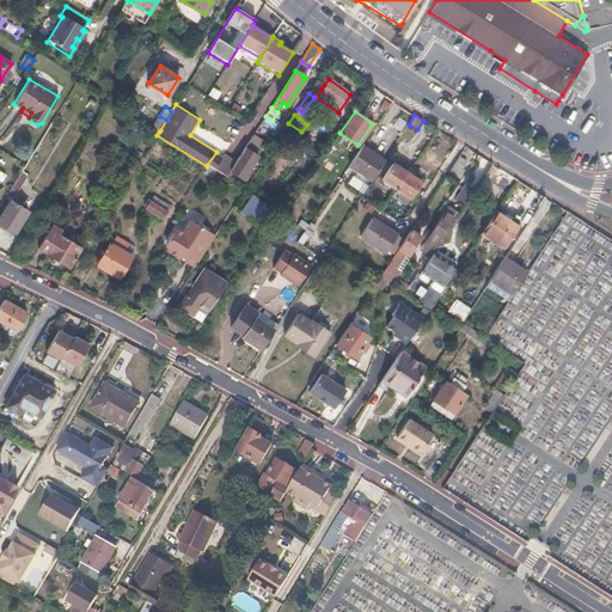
[(166,120),(159,116),(153,126),(160,130),(166,120)]
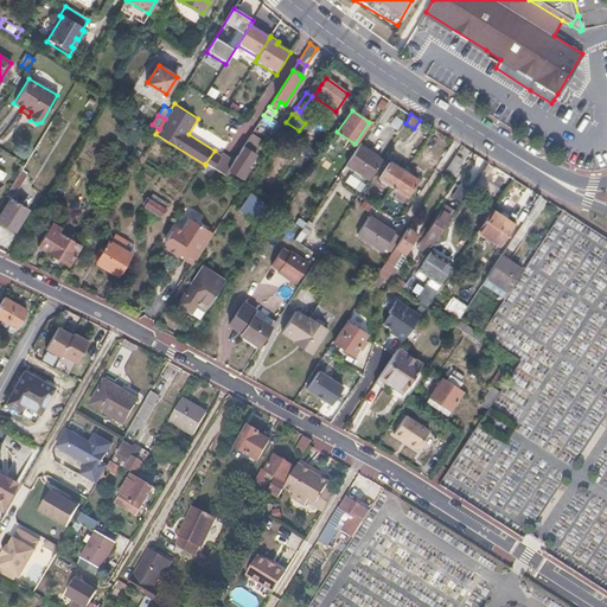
[(263,115),(260,121),(267,126),(261,134),(267,138),(276,123),(270,119),(263,115)]
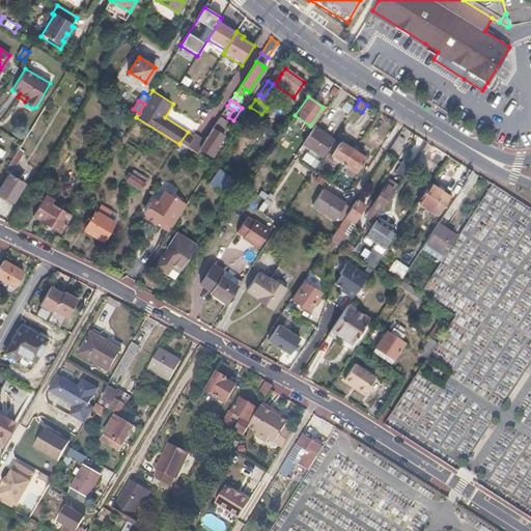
[(233,110),(227,106),(222,113),(228,117),(233,110)]
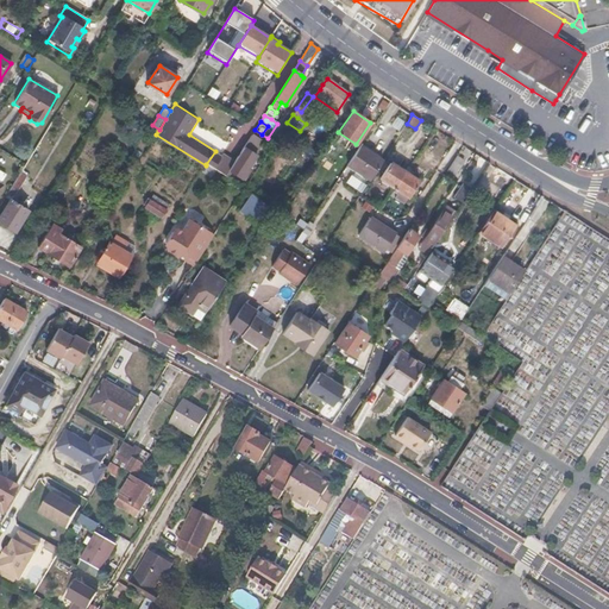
[(262,135),(255,130),(251,136),(258,140),(262,135)]
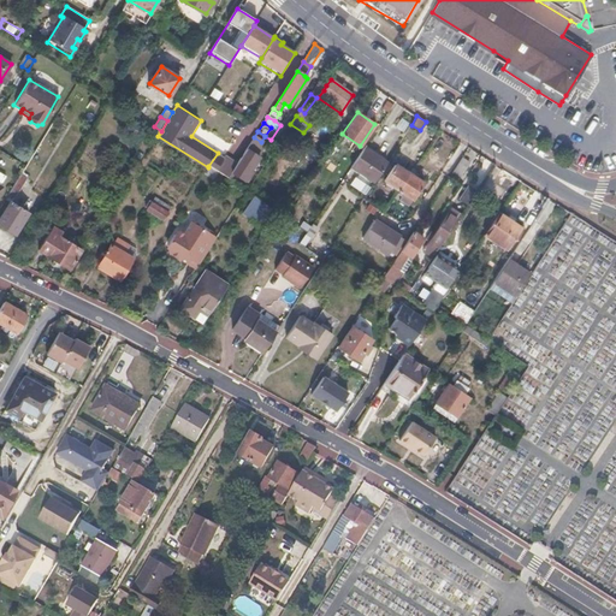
[(254,137),(237,165),(231,173),(235,176),(243,182),(259,157),(254,154),(261,142),(254,137)]
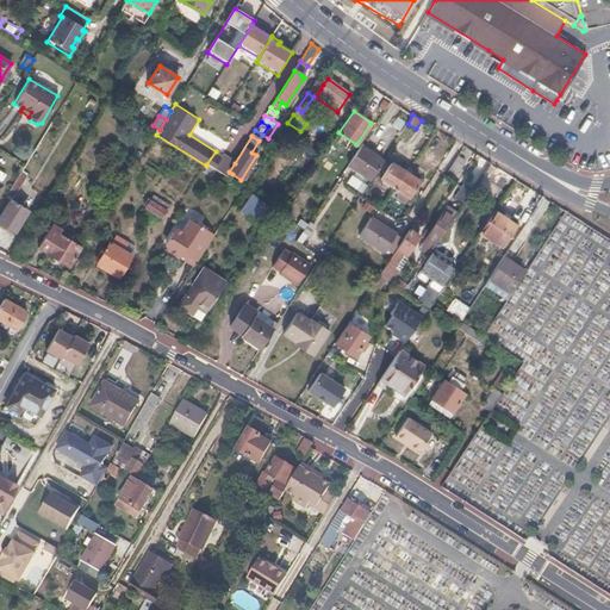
[(384,160),(361,145),(348,165),(371,180),(384,160)]
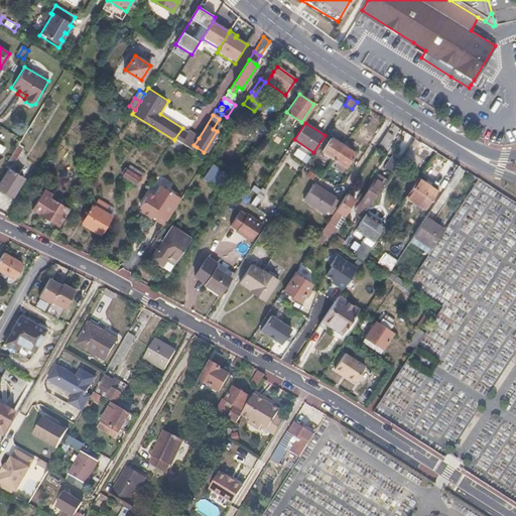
[(199,138),(182,128),(174,139),(181,144),(190,150),(194,145),(199,138)]
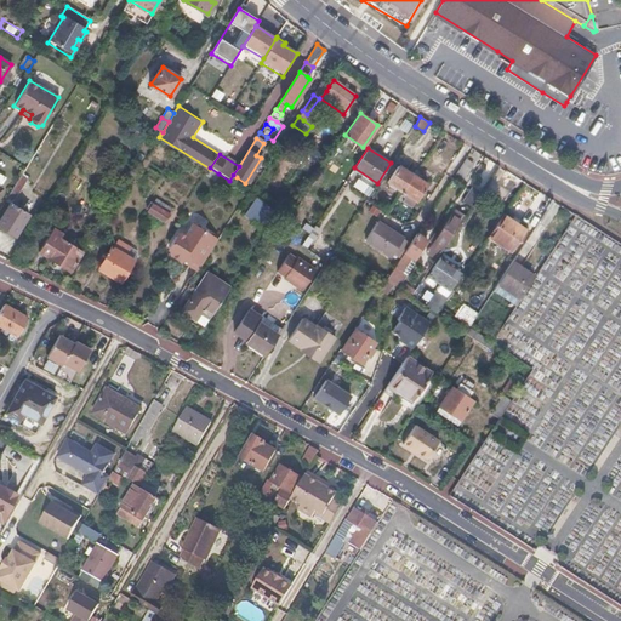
[(473,163),(465,157),(456,171),(463,177),(473,163)]
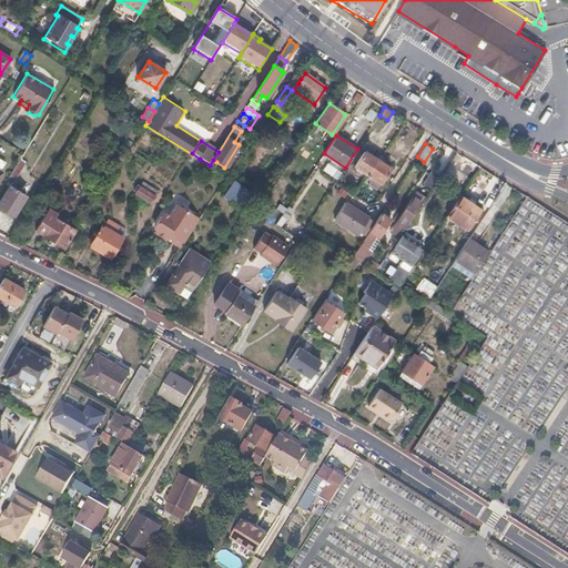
[(378,160),(364,151),(354,165),(368,175),(382,183),(391,169),(378,160)]
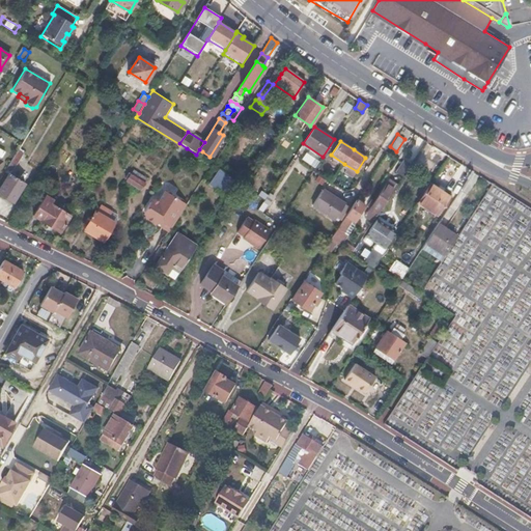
[(179,143),(179,144),(176,149),(184,154),(187,148),(179,143)]
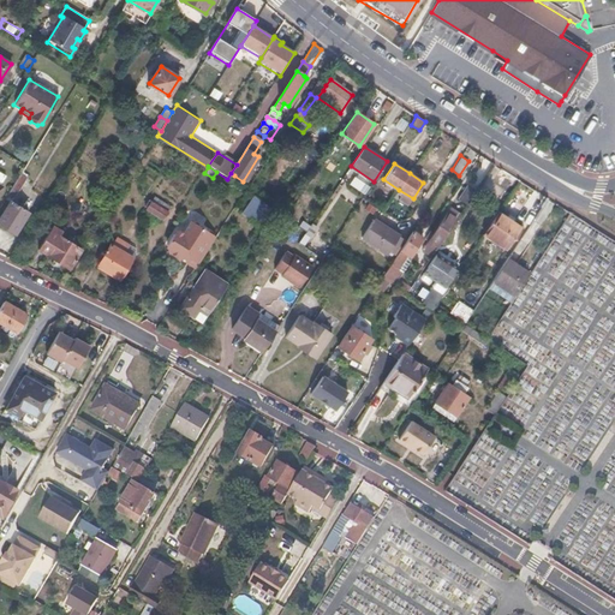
[(227,179),(216,172),(213,178),(224,185),(227,179)]
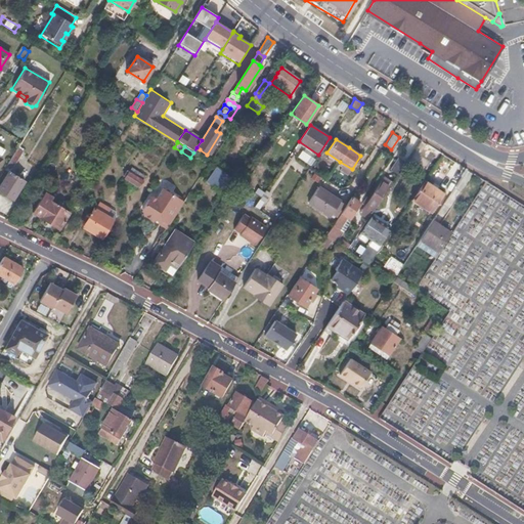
[(24,151),(17,148),(10,161),(15,164),(24,151)]
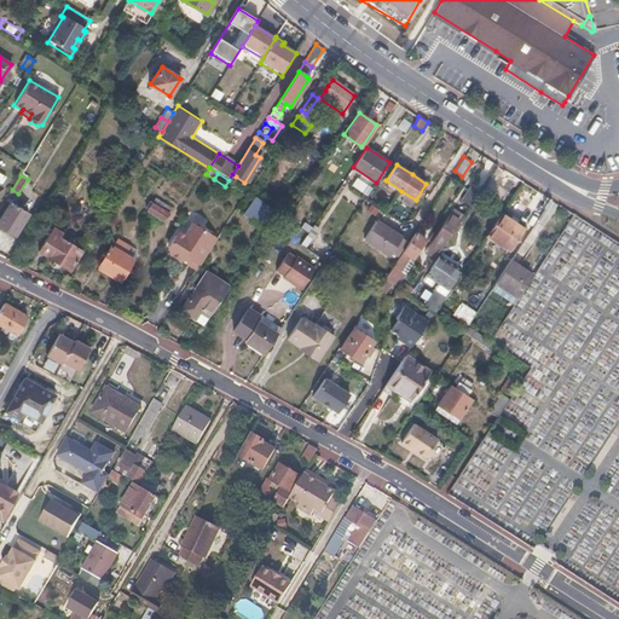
[(469,187),(462,202),(470,206),(478,192),(469,187)]
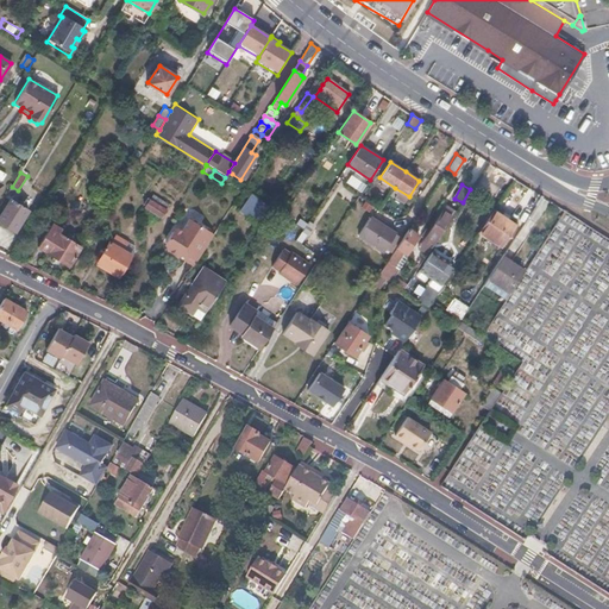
[(274,208),(251,194),(240,211),(263,225),(274,208)]
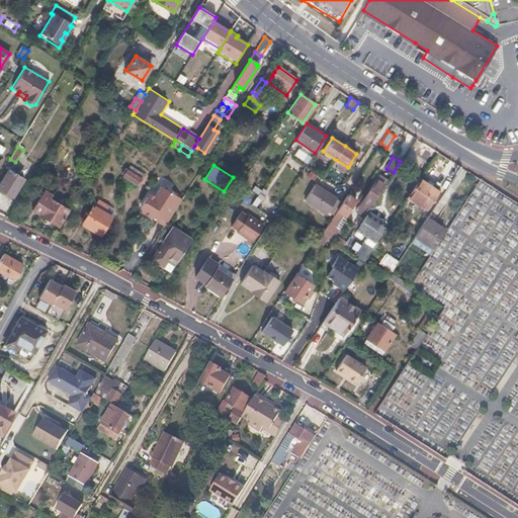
[(23,179),(8,170),(0,182),(0,190),(11,197),(23,179)]
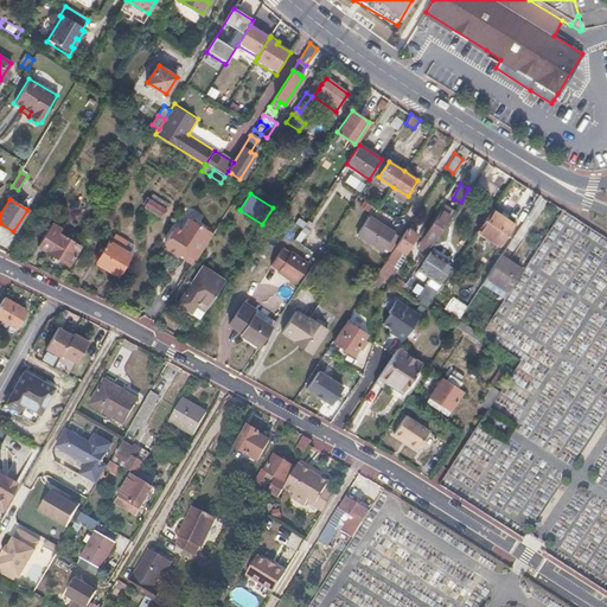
[(151,199),(146,206),(161,217),(166,209),(151,199)]
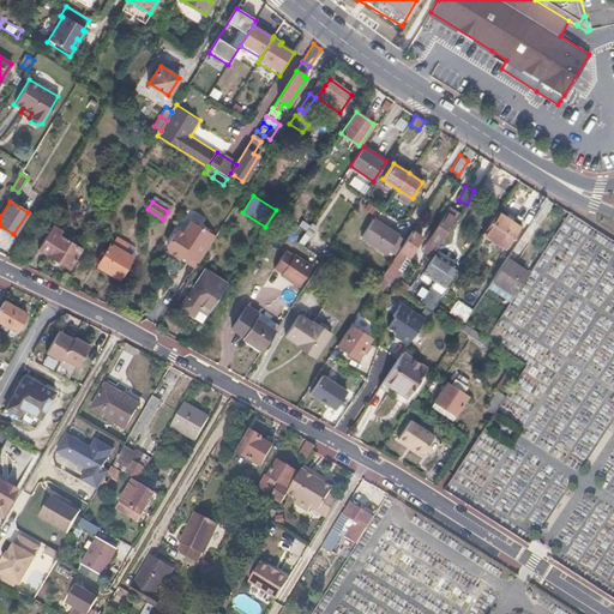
[(458,214),(451,209),(423,248),(428,252),(427,254),(431,257),(458,214)]
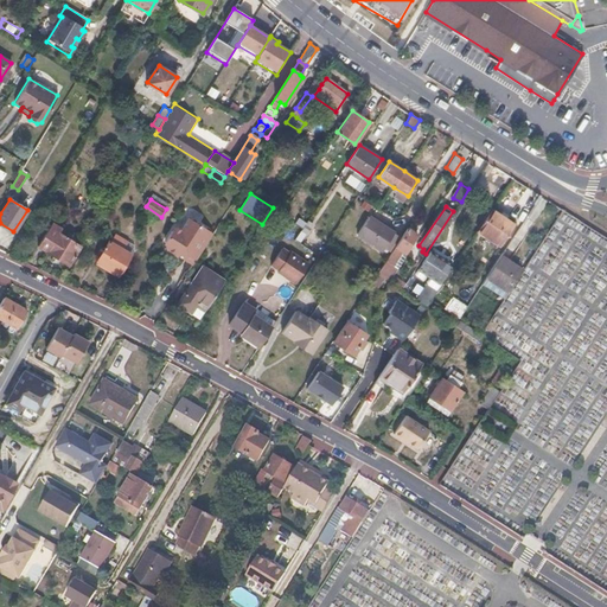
[(499,213),(493,210),(478,231),(498,244),(505,234),(508,236),(515,224),(506,218),(509,216),(502,211),(499,213)]
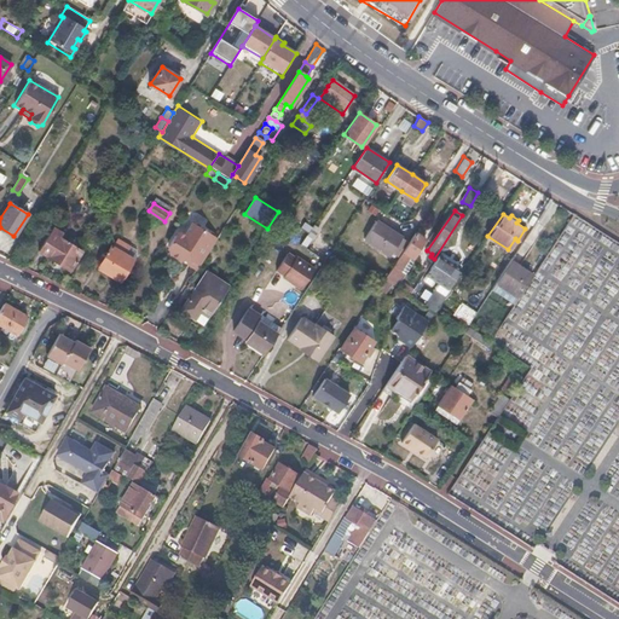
[(186,232),(175,235),(168,244),(171,254),(180,260),(189,258),(201,265),(218,237),(194,220),(186,232)]
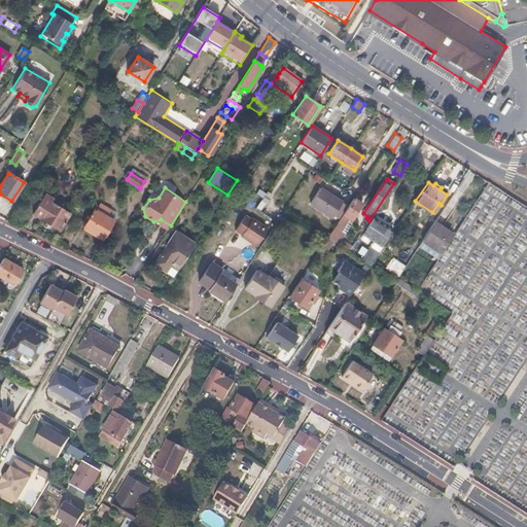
[(345,203),(321,187),(310,203),(331,216),(334,214),(337,216),(345,203)]
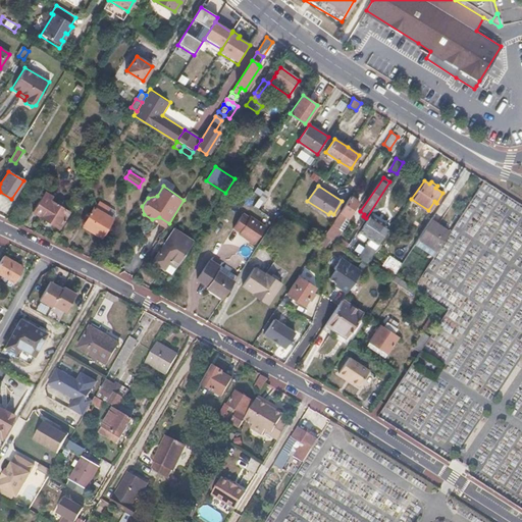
[(46,192),(34,211),(59,226),(68,212),(64,210),(59,207),(50,202),(53,196),(46,192)]
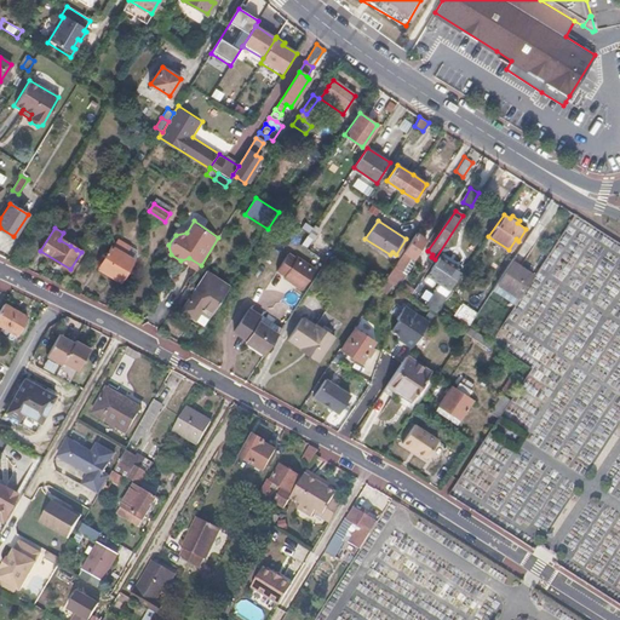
[(426,239),(415,233),(379,287),(386,293),(391,285),(396,287),(406,273),(401,269),(411,254),(414,257),(426,239)]
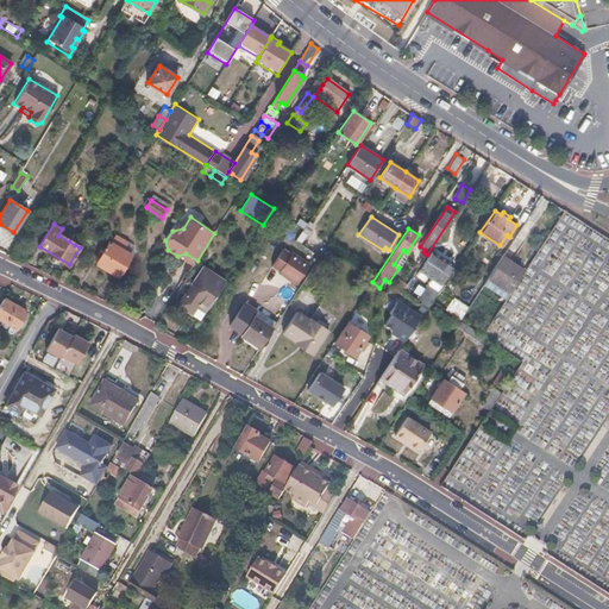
[(399,234),(389,250),(391,251),(401,236),(399,234)]
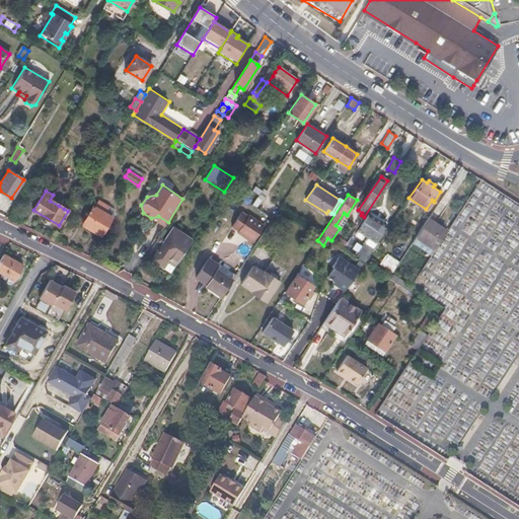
[(90,213),(88,215),(82,225),(101,236),(113,218),(94,207),(90,213)]
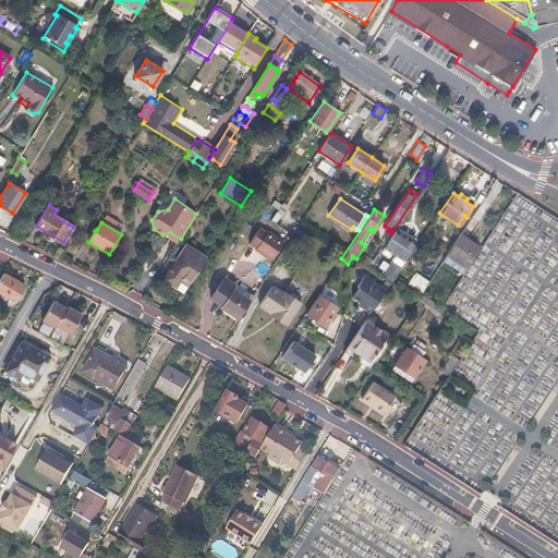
[(264,230),(259,227),(250,243),(253,245),(264,230)]
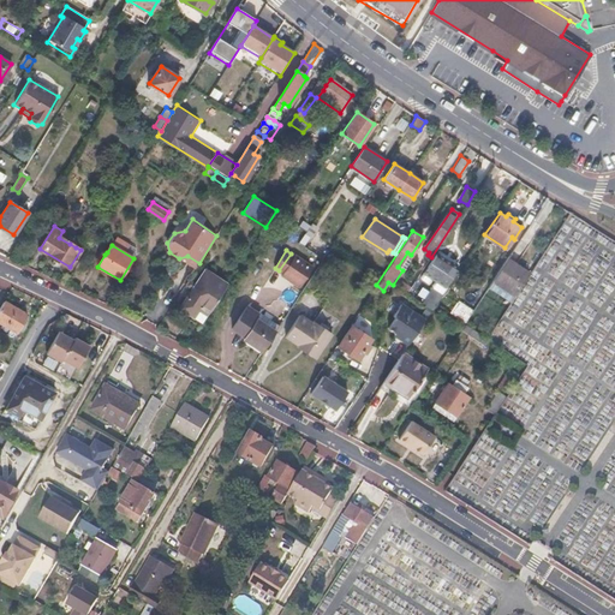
[(293,255),(291,254),(279,270),(282,273),(281,274),(299,286),(312,267),(294,254),(293,255)]
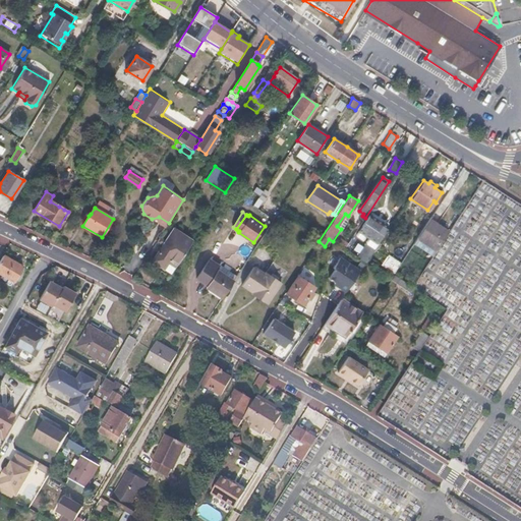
[(382,222),(370,215),(359,231),(378,242),(388,226),(387,225),(389,223),(383,220),(382,222)]
